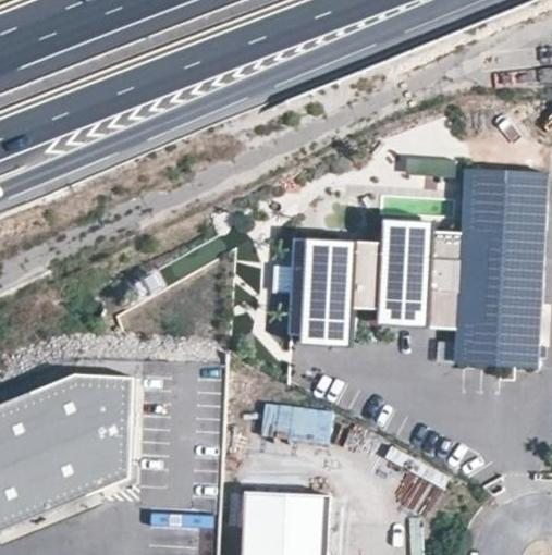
[(462,231),(460,278),(541,282),(547,170),(465,168),(462,231)]
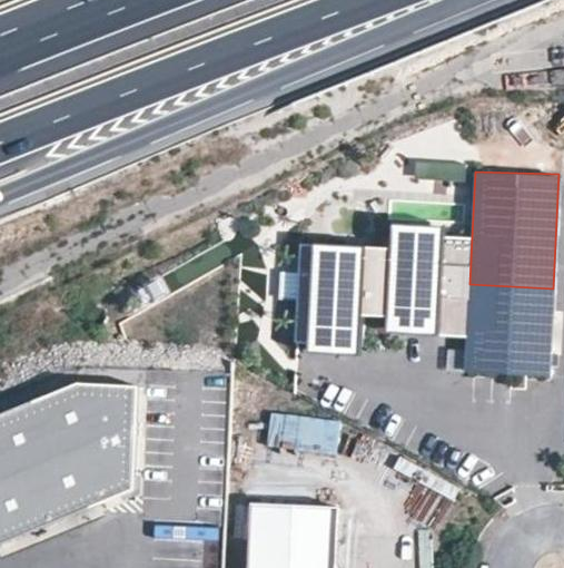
[(401,333),(467,336),(470,284),(472,236),(406,233),(405,248),(299,243),(294,343),(362,346),(363,315),(402,317),(401,333)]
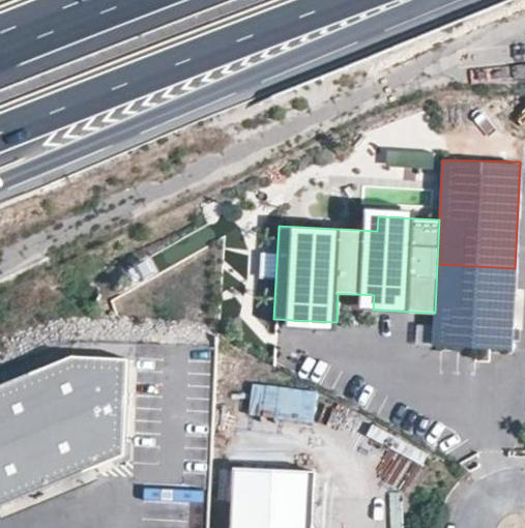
[(511,350),(515,268),(437,264),(435,313),(433,345),(511,350)]
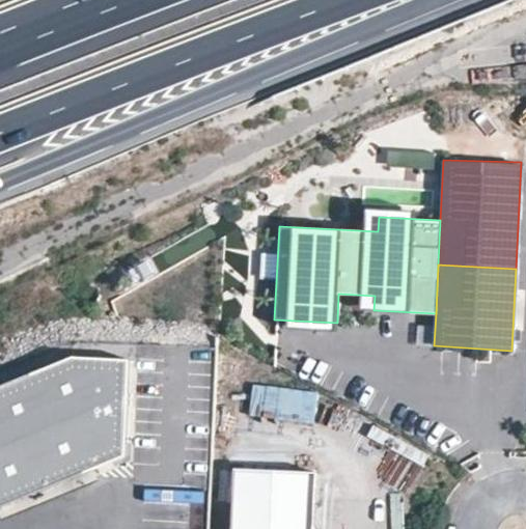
[(0,507),(123,456),(129,361),(73,358),(0,387),(0,507)]
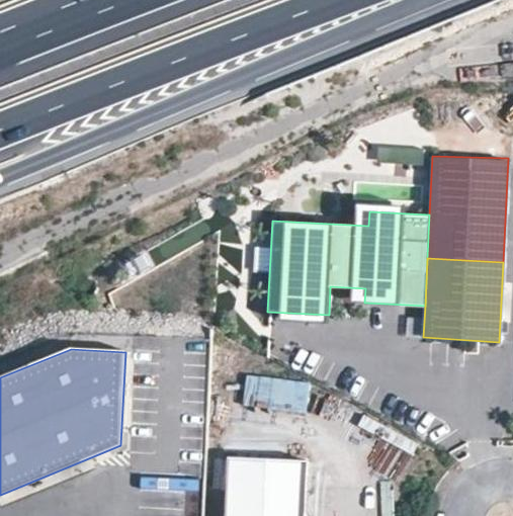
[(243,371),(238,400),(302,410),(306,381),(243,371)]
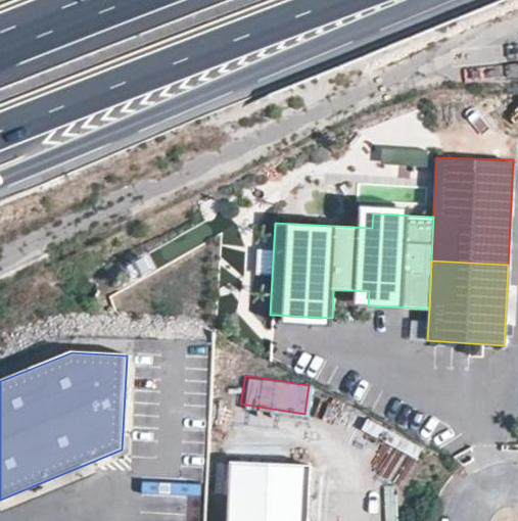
[(227,520),(305,520),(309,464),(230,463),(227,520)]
